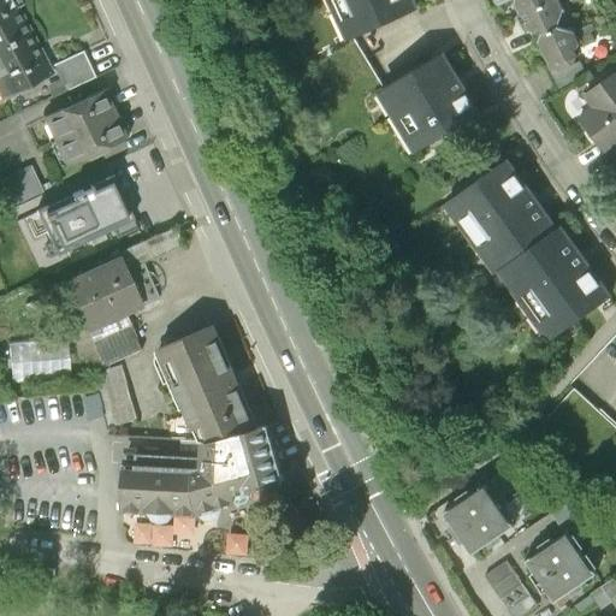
[(0,0),(0,37),(25,24),(12,0),(0,0)]
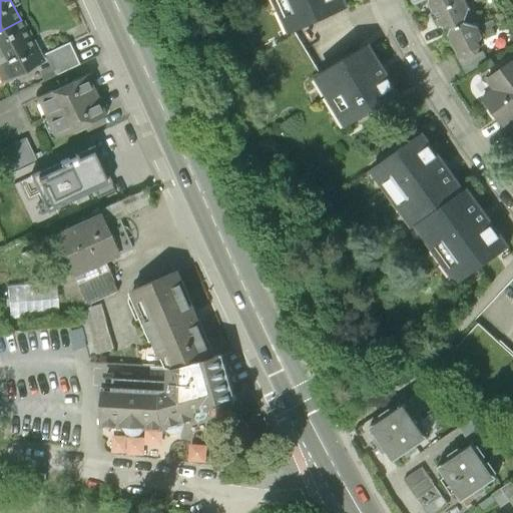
[(271,0),(287,34),(349,7),(345,0),(271,0)]
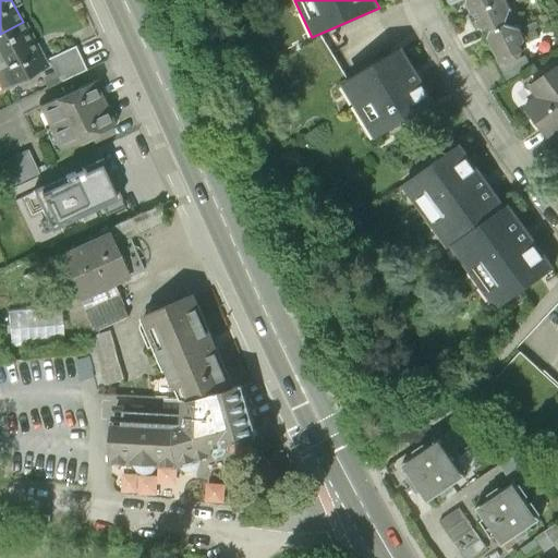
[(472,0),(466,3),(476,26),(488,31),(507,24),(512,10),(508,0),(472,0)]
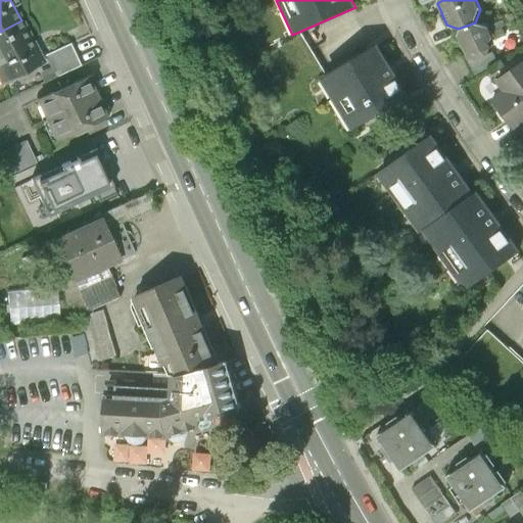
[(0,84),(43,60),(21,20),(0,32),(0,84)]
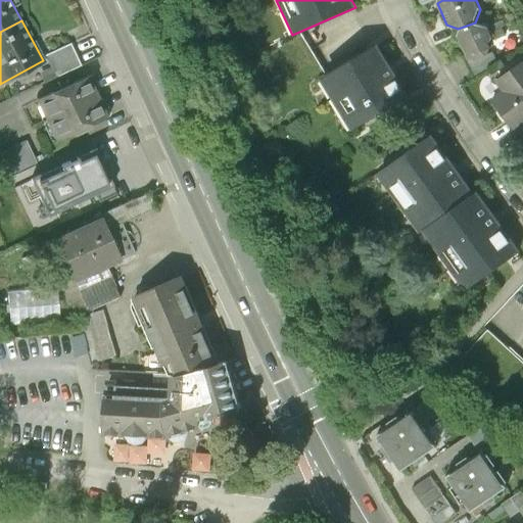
[(475,22),(458,29),(456,36),(466,56),(477,61),(489,53),(487,44),(492,40),(487,28),(475,22)]
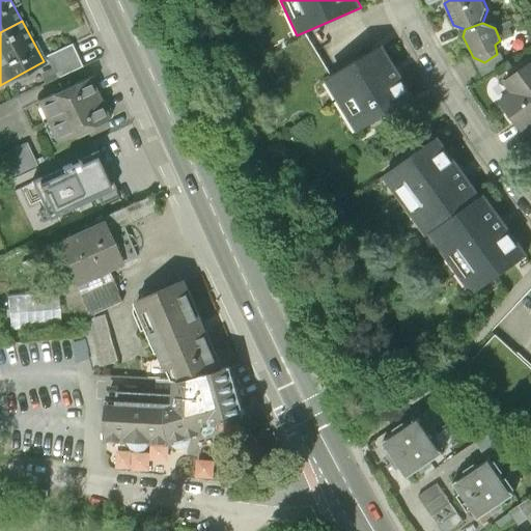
[(77,42),(50,52),(58,75),(85,65),(77,42)]
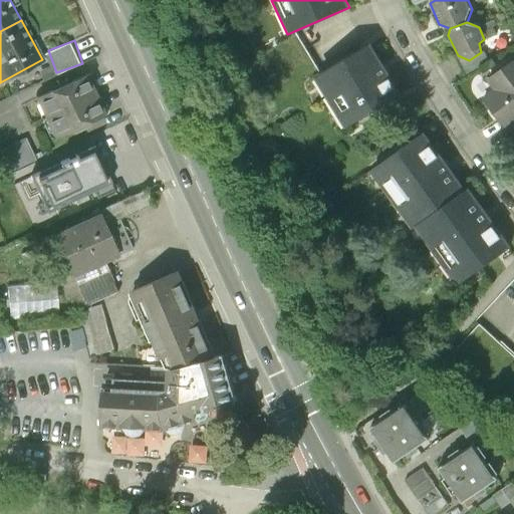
[(401,93),(369,43),(313,78),(345,129),(401,93)]
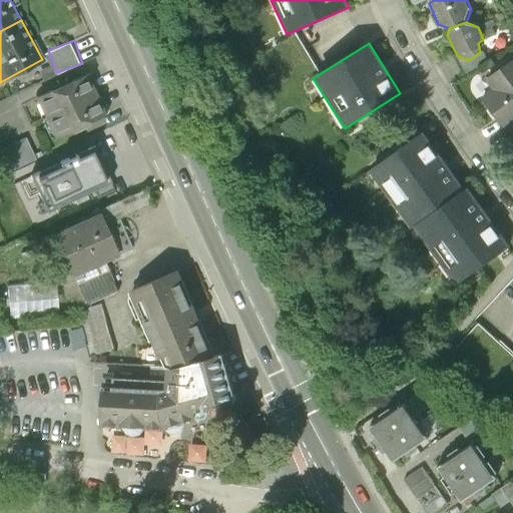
[(502,131),(512,124),(512,59),(485,78),(493,90),(480,99),(502,131)]
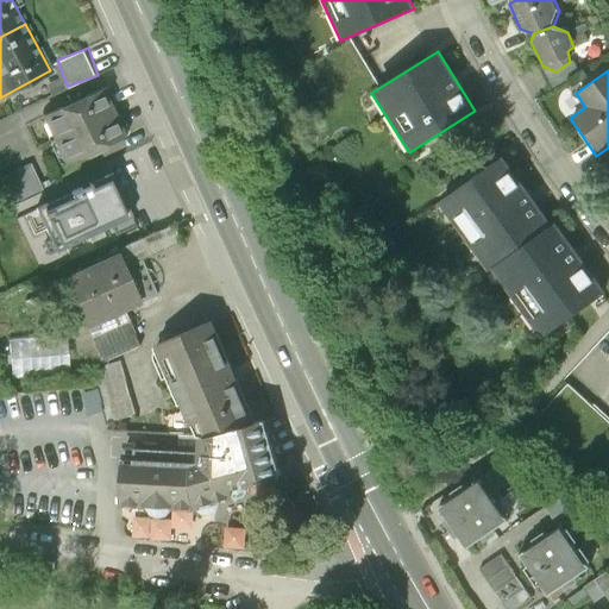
[(104,92),(38,123),(58,165),(124,135),(104,92)]
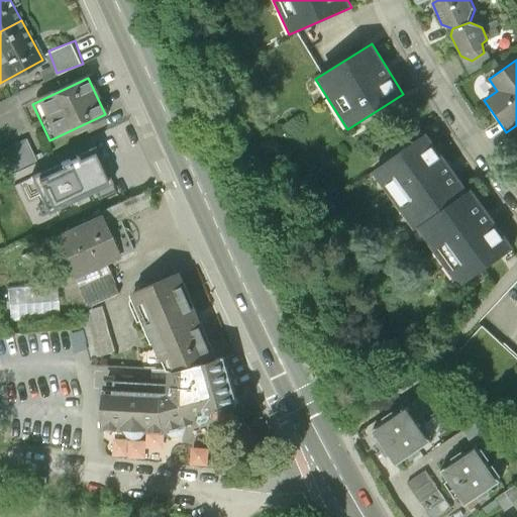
[(469,191),(425,132),(371,173),(414,230),(415,229),(469,191)]
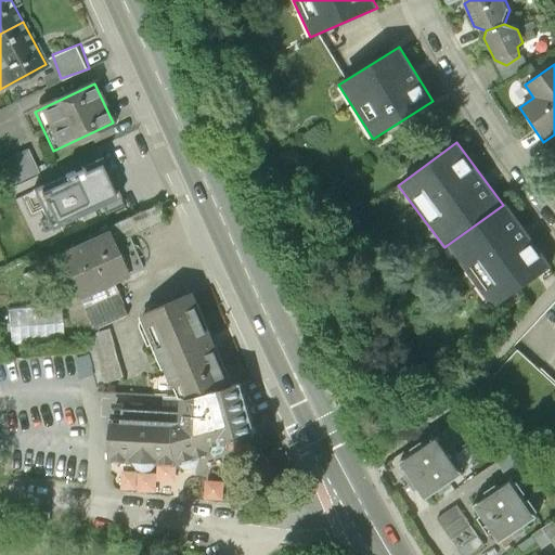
[(30,146),(0,160),(0,168),(8,183),(41,167),(30,146)]
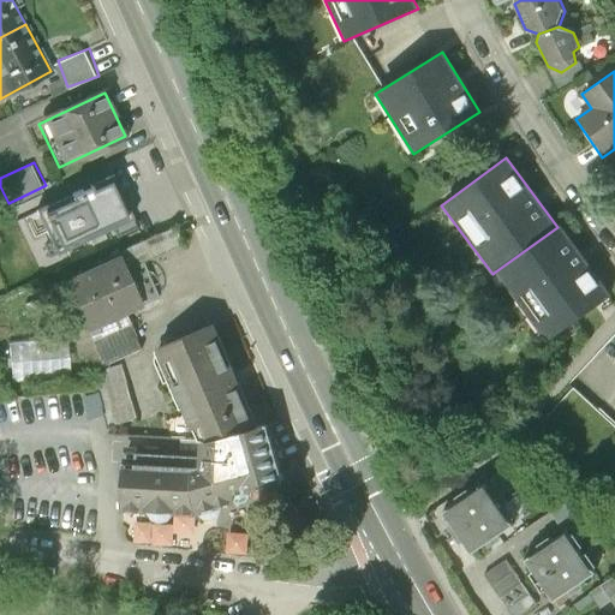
[(57,255),(133,219),(113,175),(36,212),(57,255)]
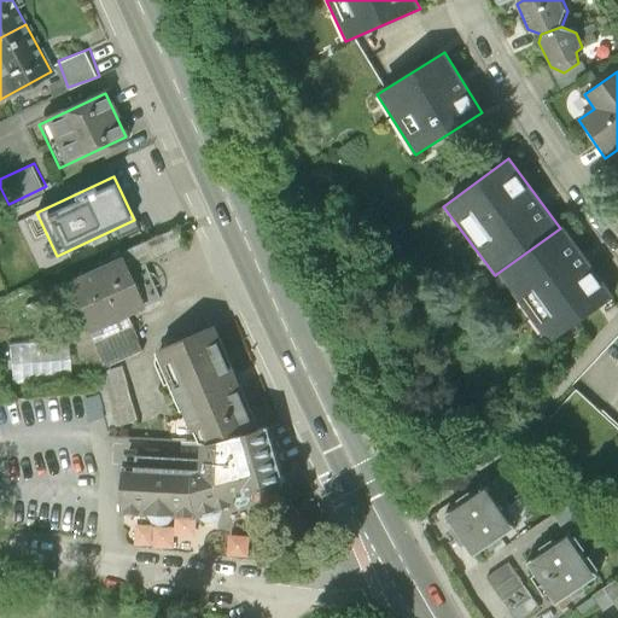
[(560,228),(496,274),(551,348),(617,299),(563,226),(560,228)]
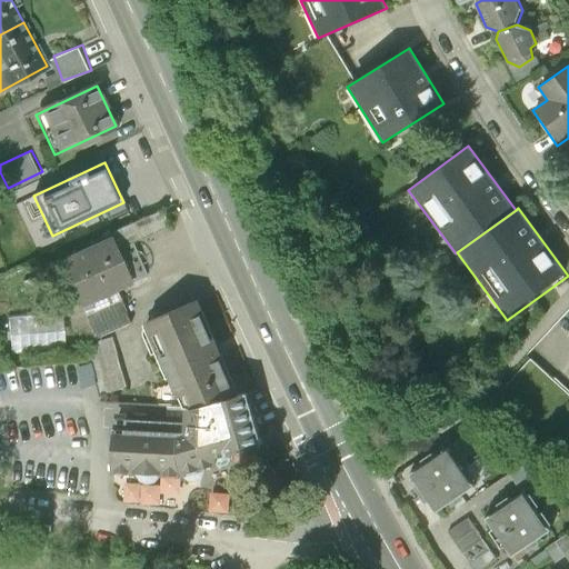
[(131,281),(111,232),(53,256),(75,307),(83,302),(97,335),(130,321),(117,288),(131,281)]
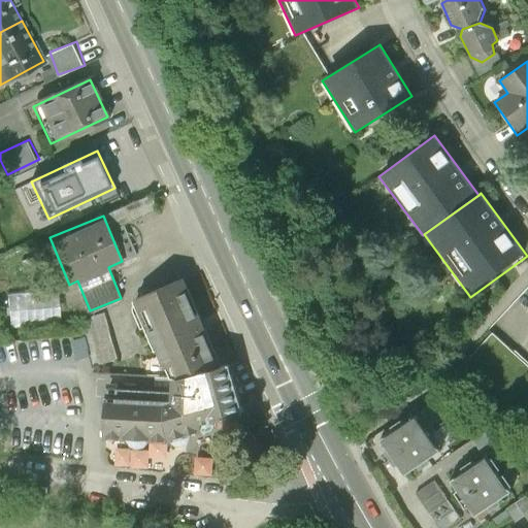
[(171,358),(173,366),(216,357),(180,278),(132,300),(160,360),(171,358)]
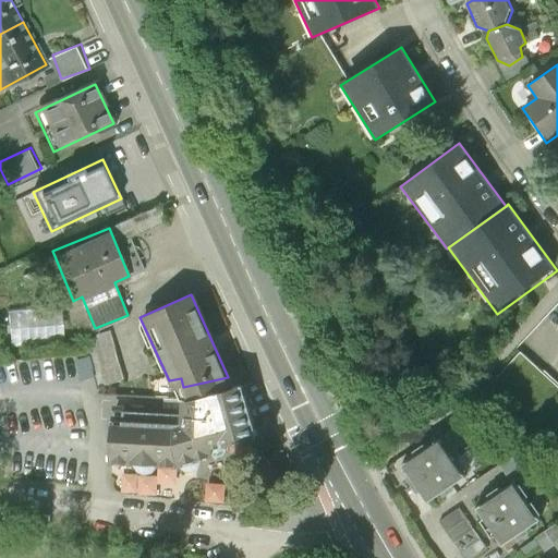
[(60,307),(8,312),(10,340),(62,336),(60,307)]
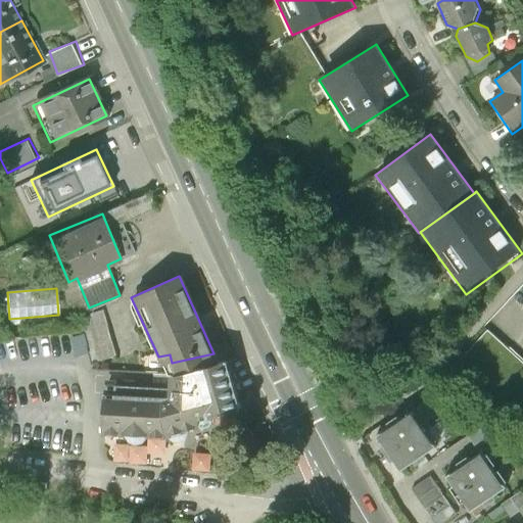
[(79,354),(91,349),(84,332),(72,337),(79,354)]
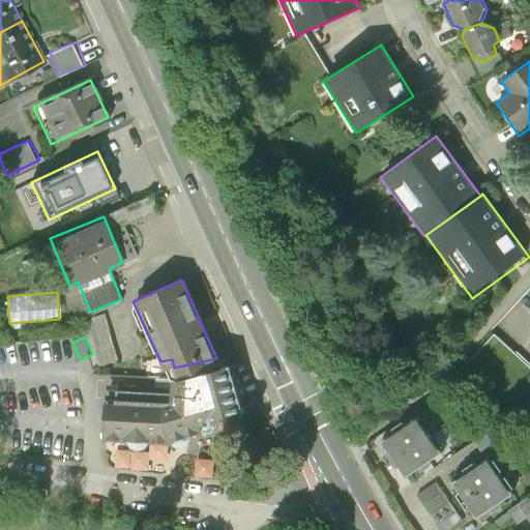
[(169,385),(108,382),(99,441),(166,443),(246,422),(227,357),(216,358),(174,367),(169,385)]
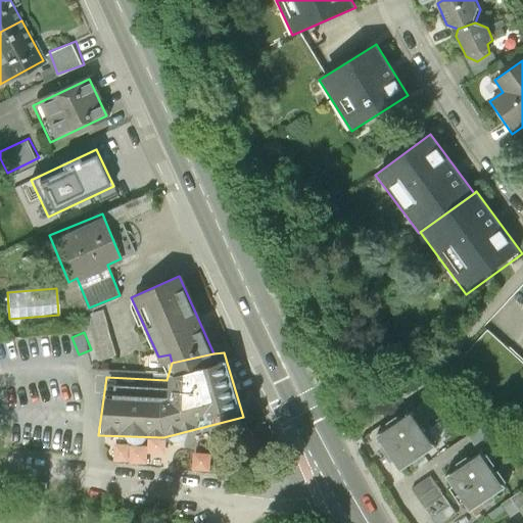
[(414,414),(412,411),(399,420),(397,416),(387,423),(389,426),(377,435),(383,444),(380,447),(386,455),(424,429),(422,426),(425,424),(417,412),(414,414)]
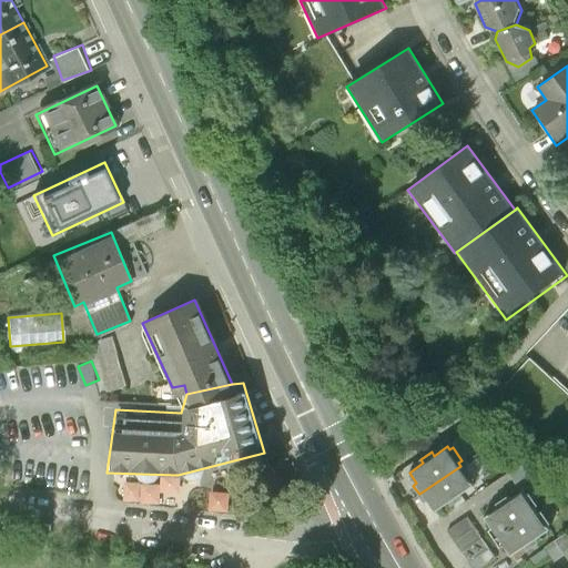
[(463,468),(460,466),(419,494),(425,503),(427,500),(435,511),(448,501),(452,506),(462,498),(459,495),(474,485),(472,482),(475,479),(466,466),(463,468)]
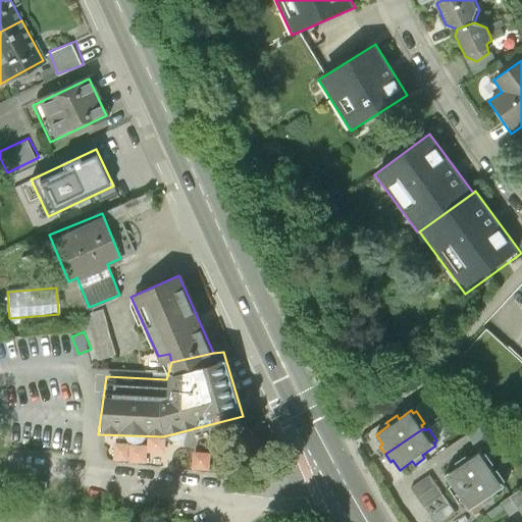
[(492,463),(480,445),(444,469),(456,487),(492,463)]
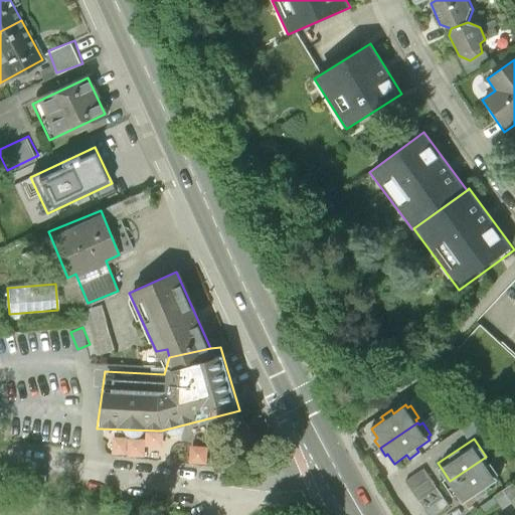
[(499,476),(486,457),(450,481),(462,500),(499,476)]
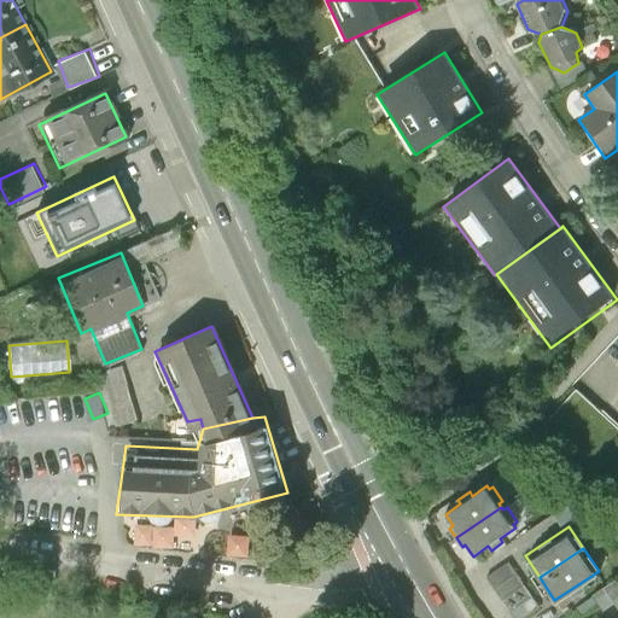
[(525,617),(540,610),(509,563),(488,577),(514,617),(525,617)]
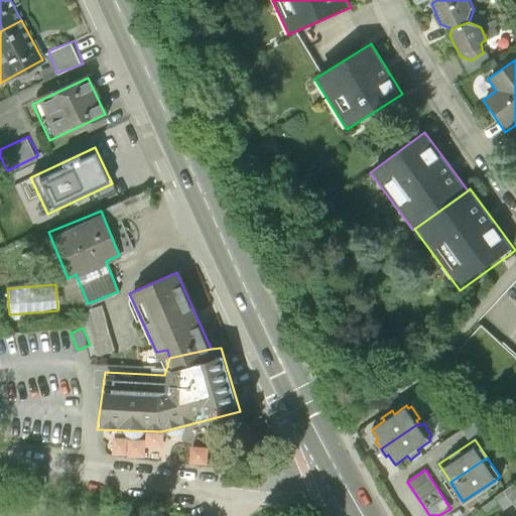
[(515,482),(501,490),(511,510),(515,507),(515,482)]
